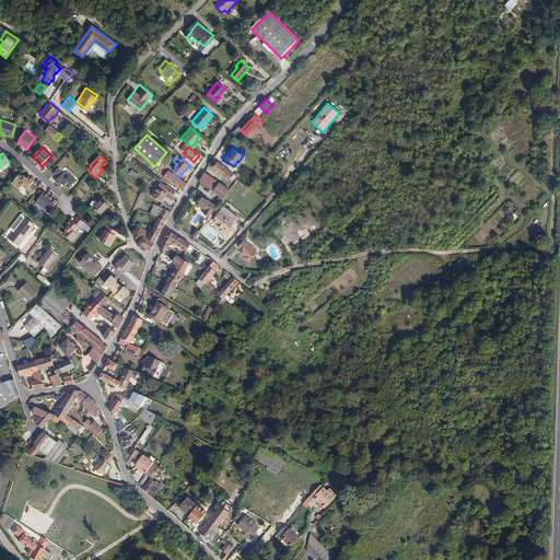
[(218,162),(214,167),(231,177),(234,172),(218,162)]
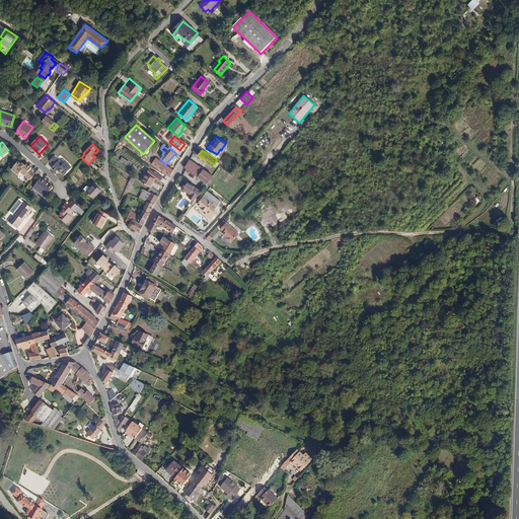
[(63,164),(55,156),(50,160),(55,165),(52,167),(57,171),(58,170),(61,172),(62,172),(65,175),(72,167),(66,161),(63,164)]
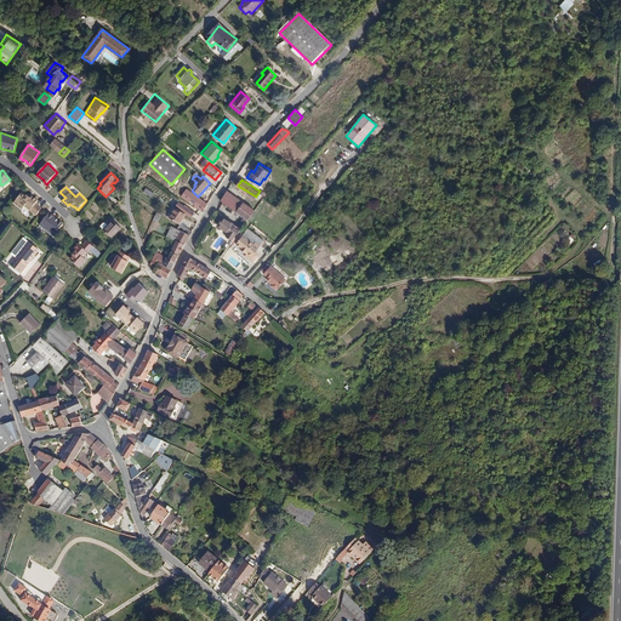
[(22,193),(15,203),(22,209),(24,206),(36,215),(41,209),(35,204),(38,200),(33,197),(30,198),(27,195),(27,197),(22,193)]
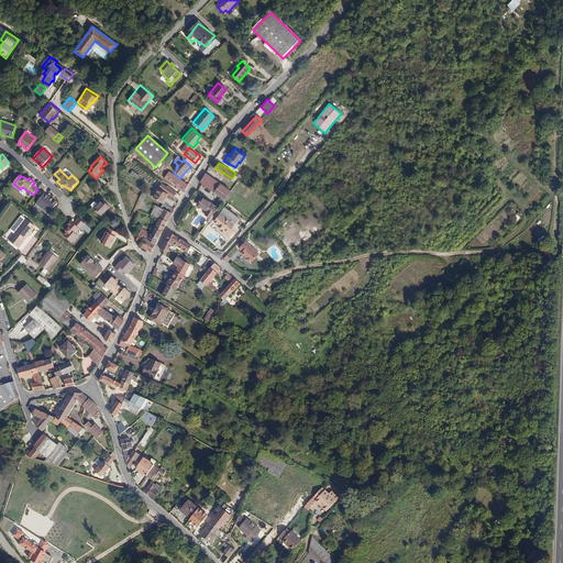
[(188,184),(179,178),(176,186),(185,191),(188,184)]
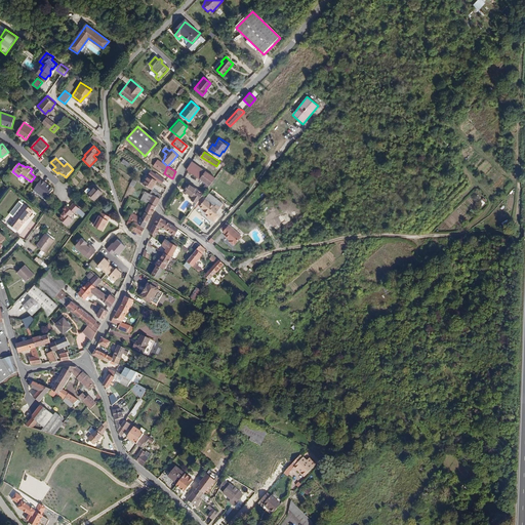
[(216,176),(206,170),(201,178),(210,185),(216,176)]
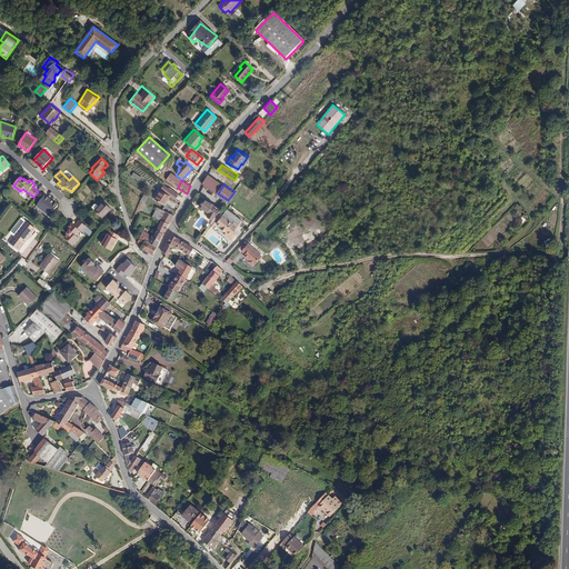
[(170,196),(161,190),(156,199),(165,205),(170,196)]
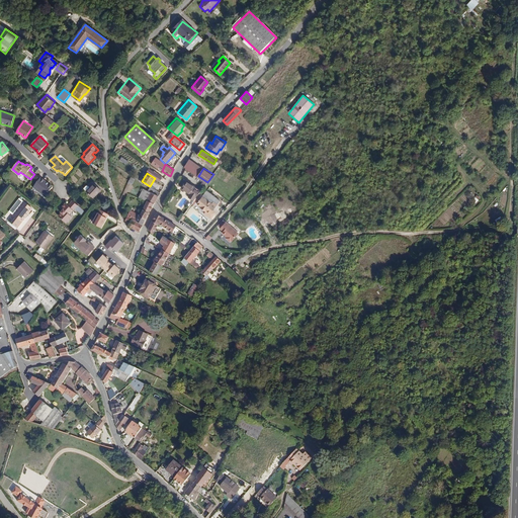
[(53,186),(41,177),(33,186),(45,195),(53,186)]
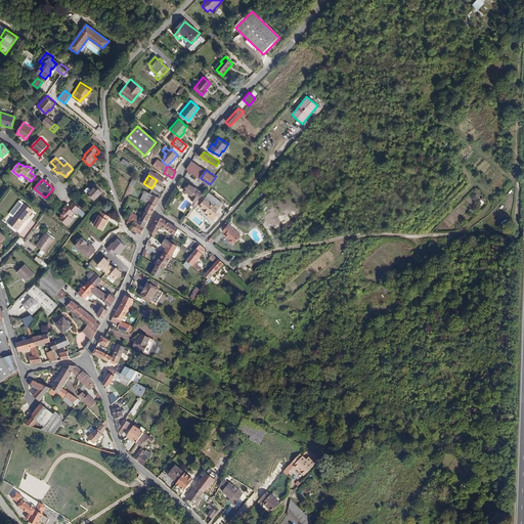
[(204,192),(188,183),(183,190),(192,195),(189,200),(197,203),(204,192)]
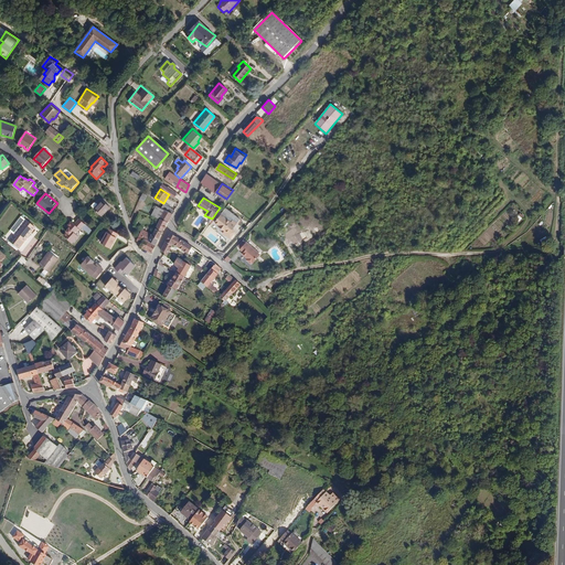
[(102,202),(94,210),(100,216),(108,209),(102,202)]
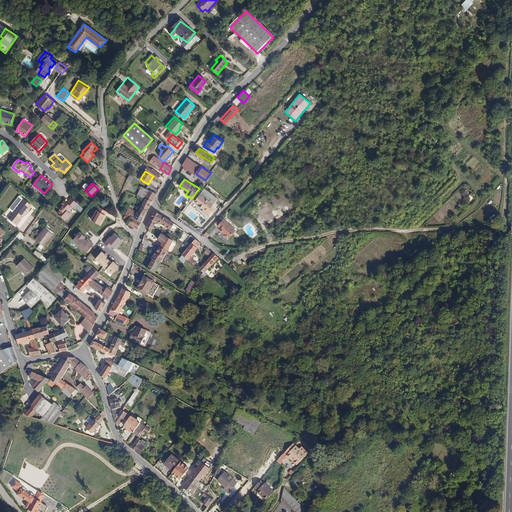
[(158,190),(148,184),(146,187),(142,186),(137,194),(145,198),(151,201),(158,190)]
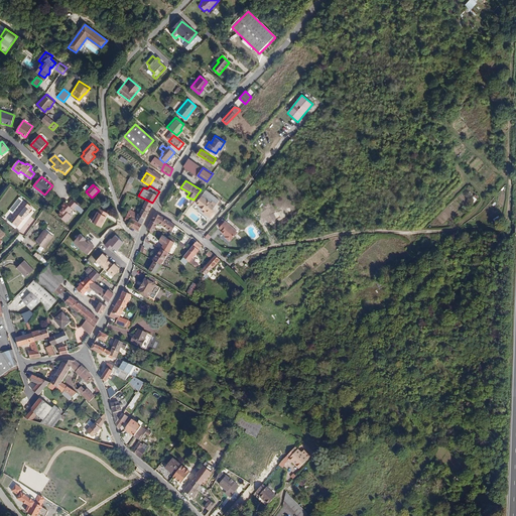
[(474,204),(479,199),(476,196),(471,200),(474,204)]
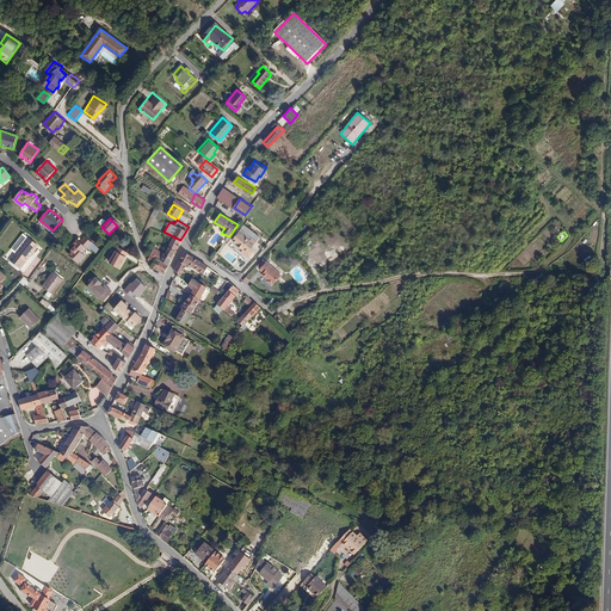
[(240,254),(245,258),(255,244),(251,240),(248,242),(238,234),(230,242),(238,247),(236,248),(241,252),(240,254)]
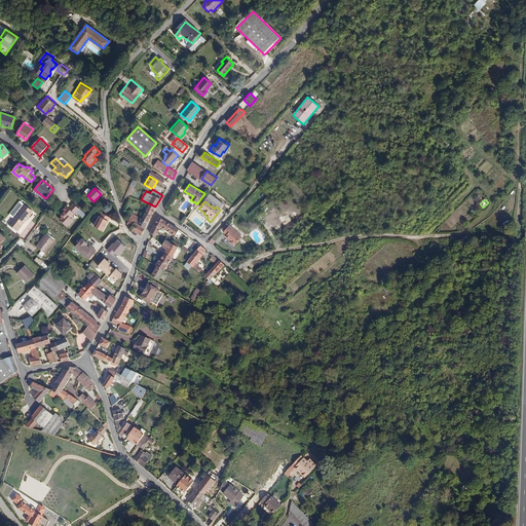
[(26,203),(9,223),(17,230),(34,211),(26,203)]
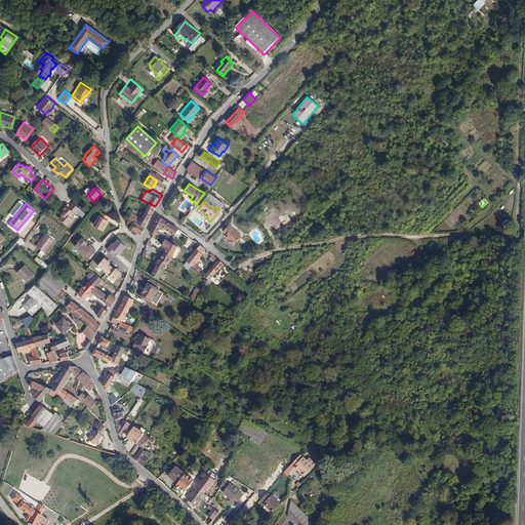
[(74,203),(70,208),(67,205),(63,210),(65,211),(62,214),(63,214),(59,218),(67,226),(73,219),(71,217),(79,208),(74,203)]
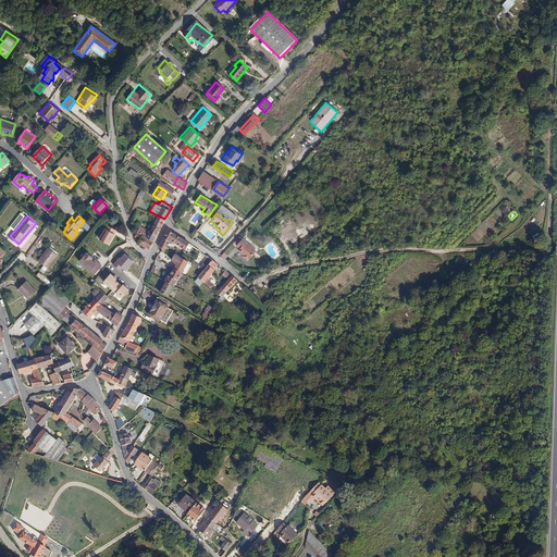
[(160,227),(164,219),(158,215),(153,224),(160,227)]
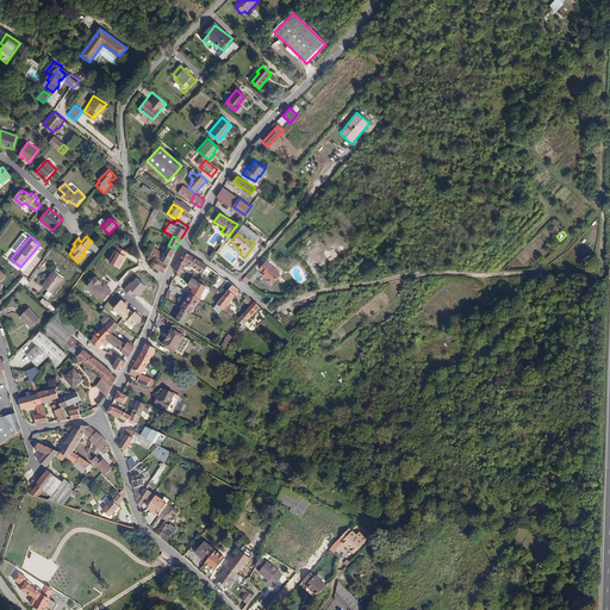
[(169,262),(175,249),(168,246),(165,253),(162,253),(161,257),(161,259),(169,262)]
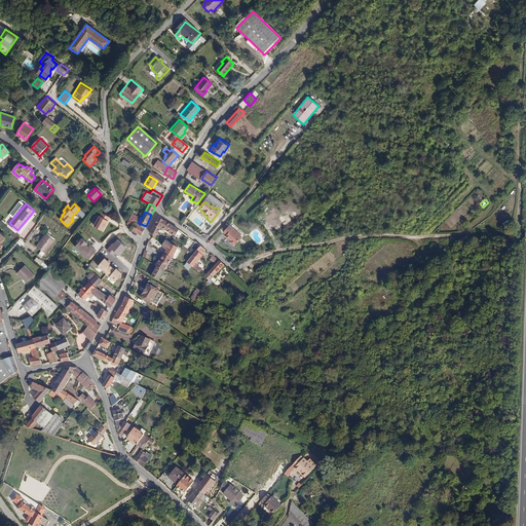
[(112,218),(103,213),(95,225),(104,231),(112,218)]
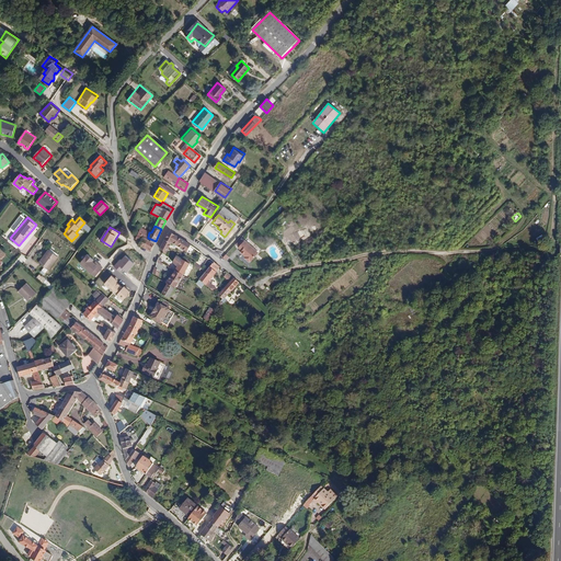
[(144,247),(148,238),(148,237),(149,232),(140,228),(136,237),(140,239),(139,243),(144,247)]
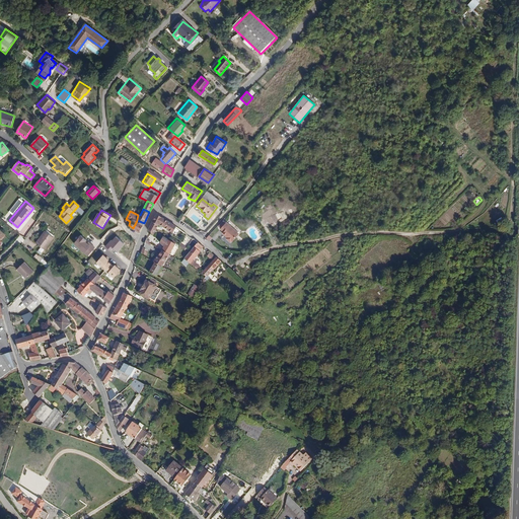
[(156,215),(149,229),(154,235),(160,223),(165,226),(169,221),(160,216),(156,215)]
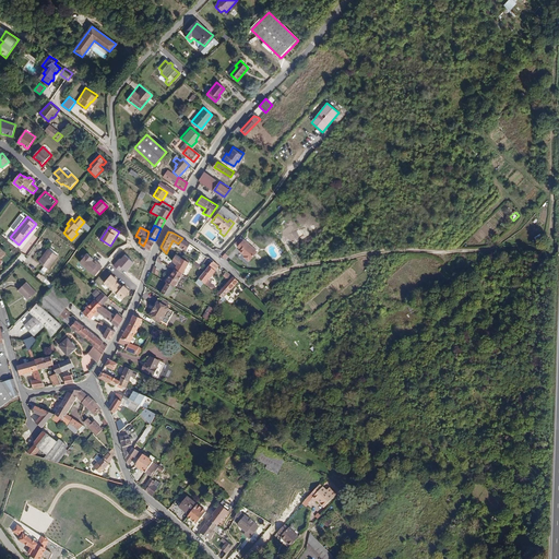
[(151,249),(155,240),(147,237),(143,246),(151,249)]
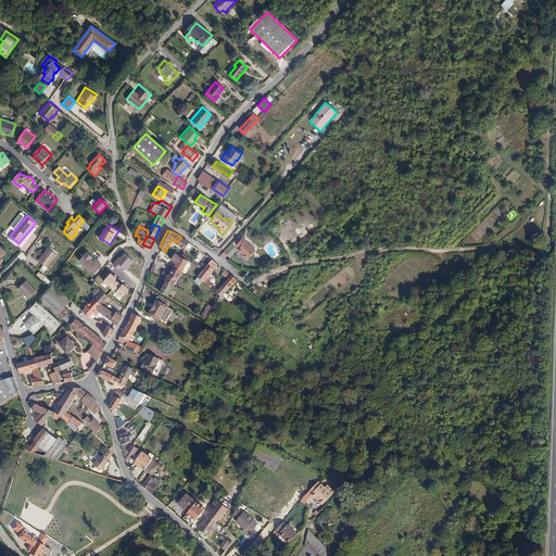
[(256,250),(242,238),(236,244),(240,248),(237,252),(239,254),(240,254),(242,255),(240,256),(244,261),(247,261),(256,250)]
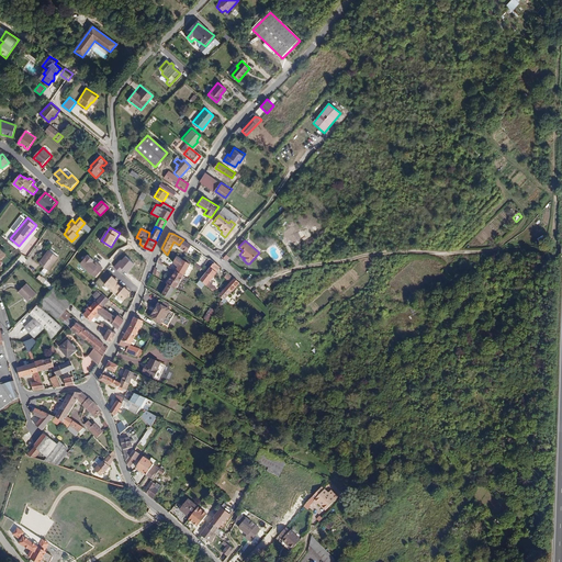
[(48,270),(58,257),(49,249),(44,257),(45,258),(41,265),(48,270)]
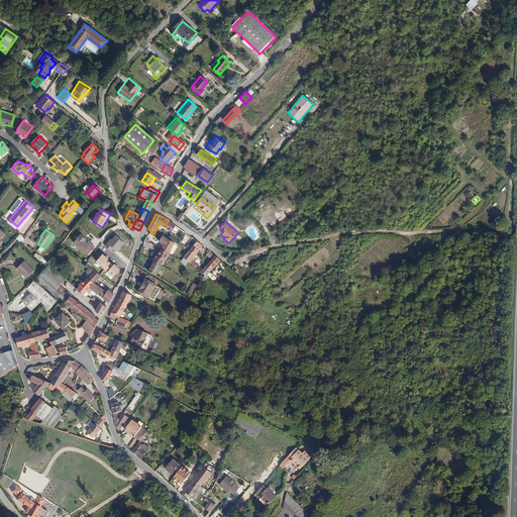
[(81,234),(74,242),(88,253),(94,245),(89,240),(87,242),(85,240),(87,239),(81,234)]
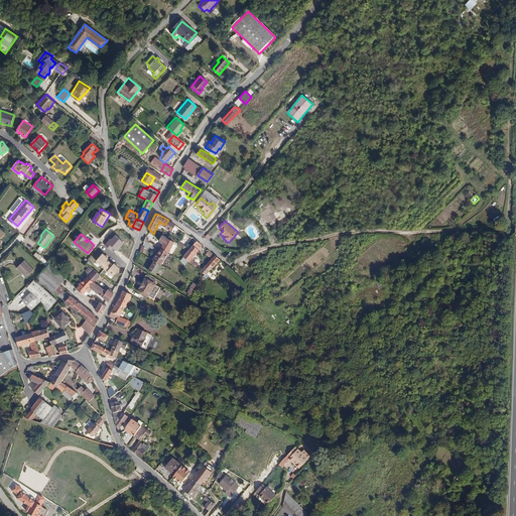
[(192,238),(186,234),(177,245),(184,249),(192,238)]
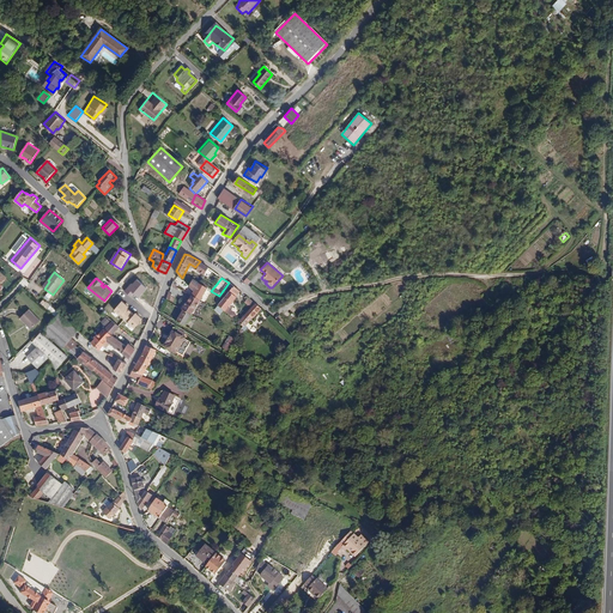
[(132,283),(125,290),(132,297),(135,292),(139,296),(147,287),(138,279),(133,284),(132,283)]
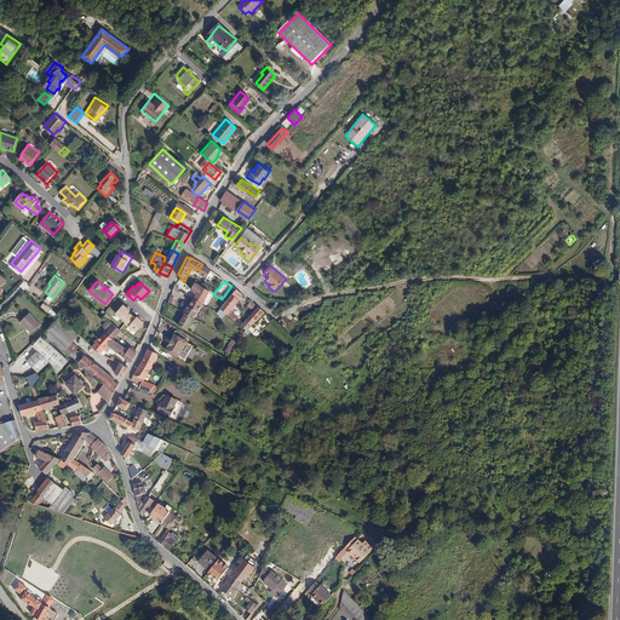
[(195,299),(202,304),(211,291),(207,288),(206,290),(202,287),(204,286),(201,285),(200,286),(196,283),(193,290),(197,294),(195,299)]
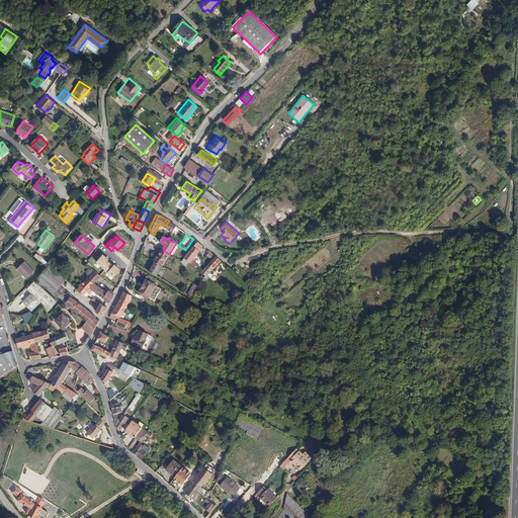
[(197,242),(181,262),(194,271),(197,267),(189,261),(199,249),(198,248),(201,245),(197,242)]
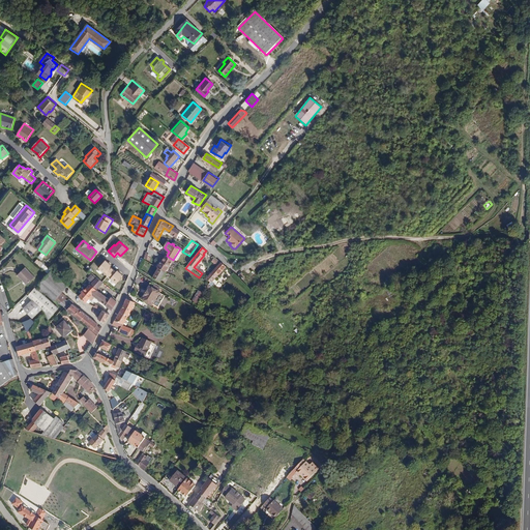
[(164,259),(158,267),(167,271),(173,260),(167,256),(165,259),(164,259)]
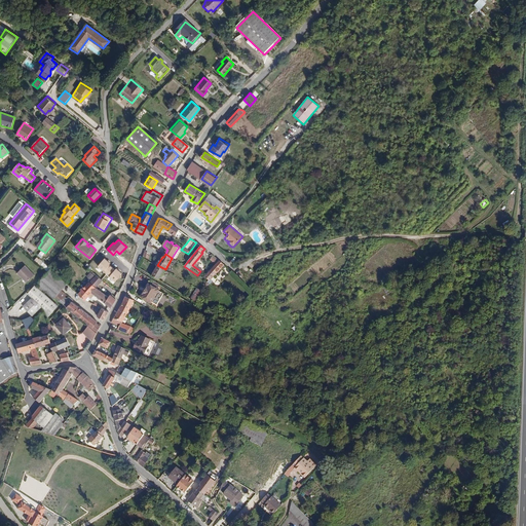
[(35,259),(47,271),(49,268),(37,257),(35,259)]
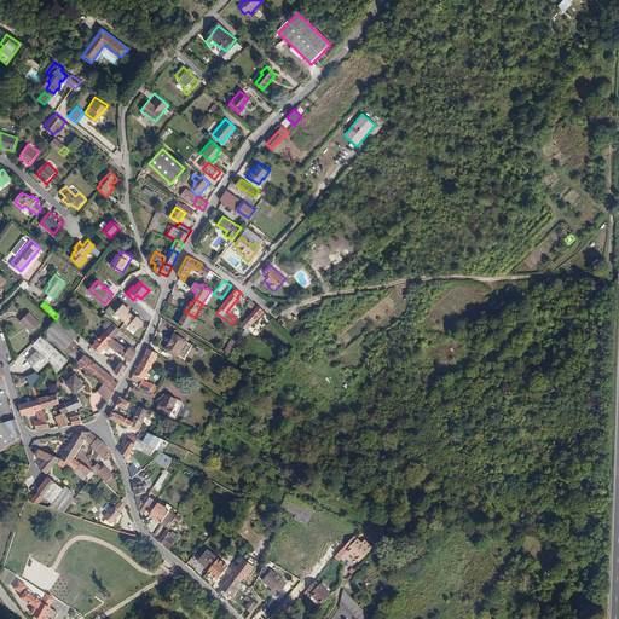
[(131,310),(123,302),(115,312),(134,330),(143,322),(137,316),(136,317),(128,311),(131,310)]
